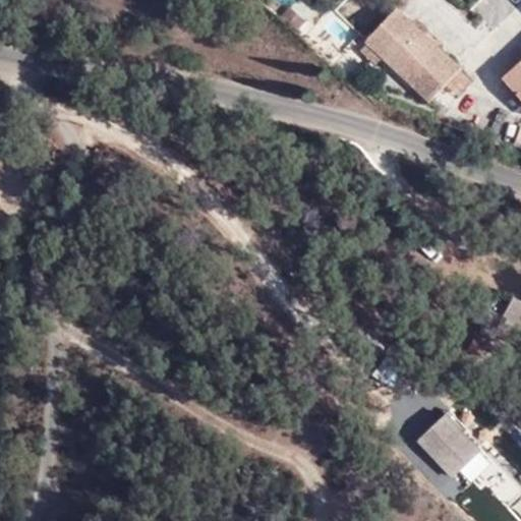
[(401,3),(363,42),(379,56),(402,76),(406,73),(429,95),(458,64),(435,42),(438,38),(401,3)]
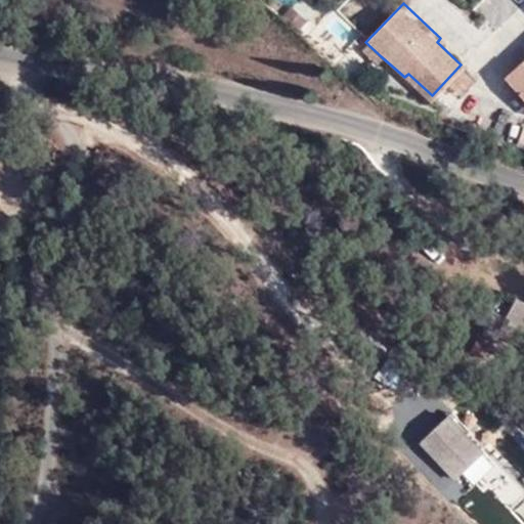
[(381,56),(365,42),(360,48),(377,61),(381,56)]
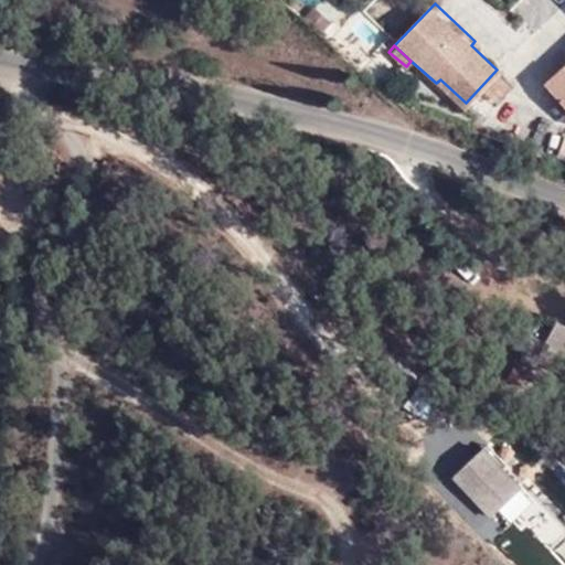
[(564,70),(547,86),(564,105),(564,70)]
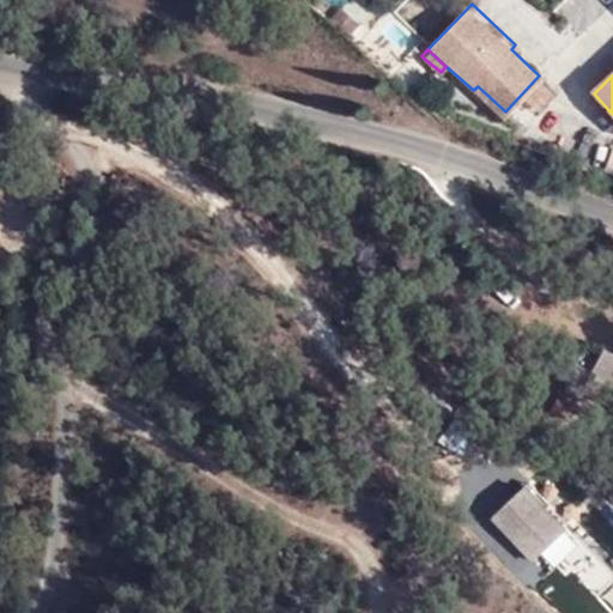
[(529,146),(544,101),(534,97),(533,104),(528,102),(515,140),(529,146)]
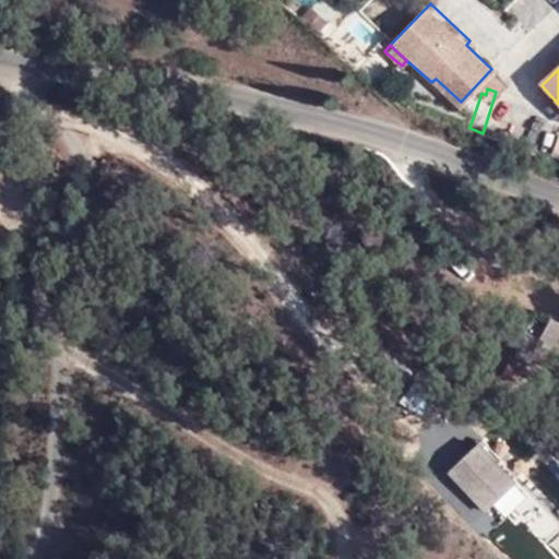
[(558,324),(549,321),(532,357),(558,370),(558,324)]
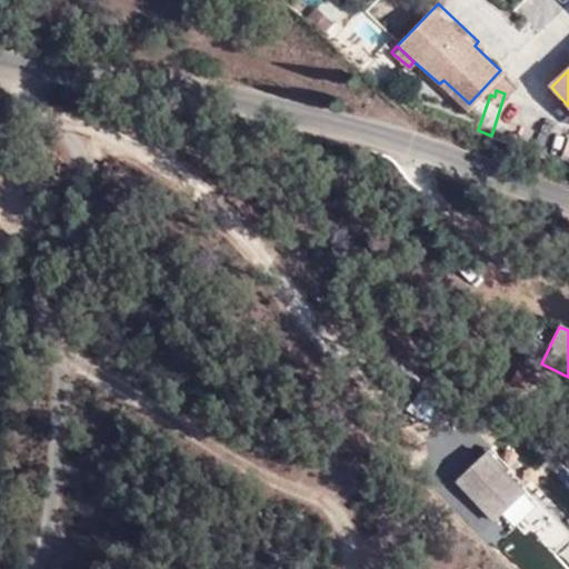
[(526,390),(531,379),(518,373),(513,383),(526,390)]
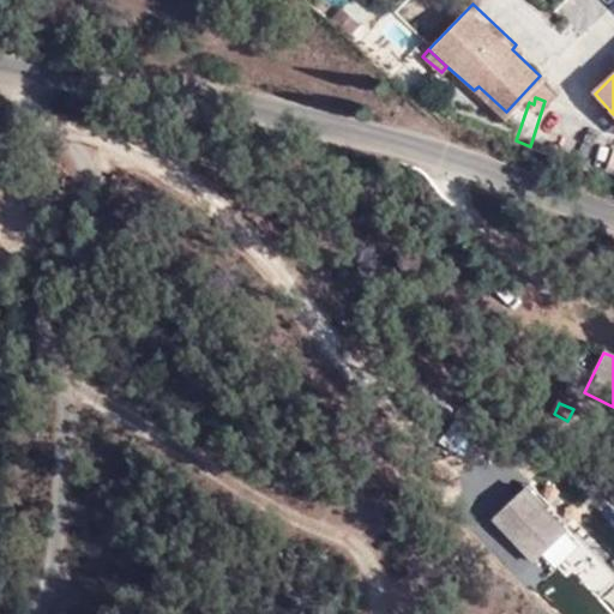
[(613,582),(613,571),(585,540),(581,543),(569,529),(529,485),(494,518),(535,563),(549,547),(564,563),(566,559),(601,595),(613,582)]
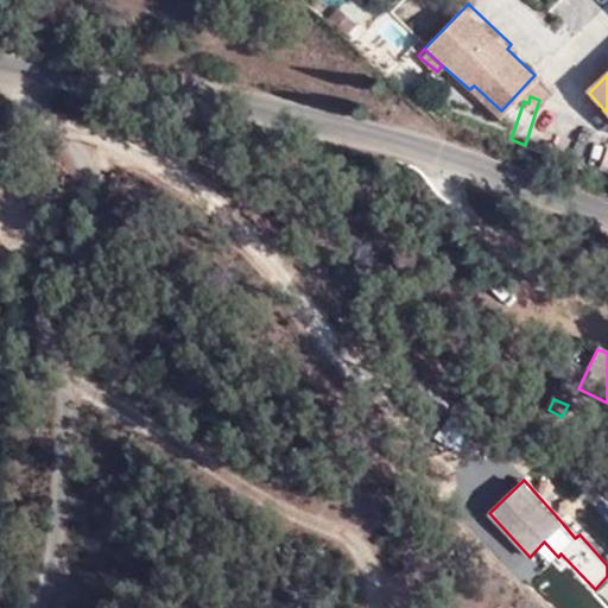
[(575,538),(580,534),(567,520),(563,524),(575,538)]
